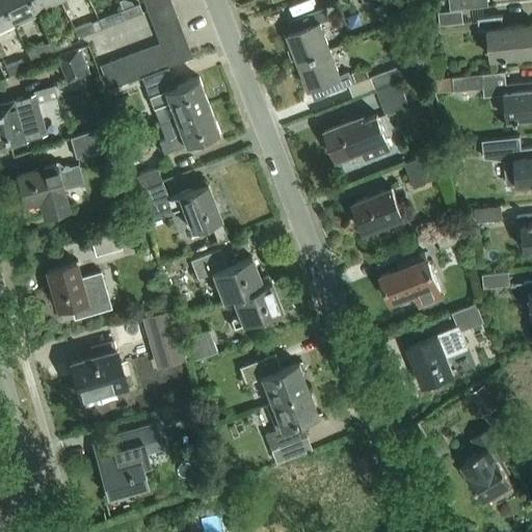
[(0,0),(0,25),(12,20),(14,20),(3,0),(0,0)]
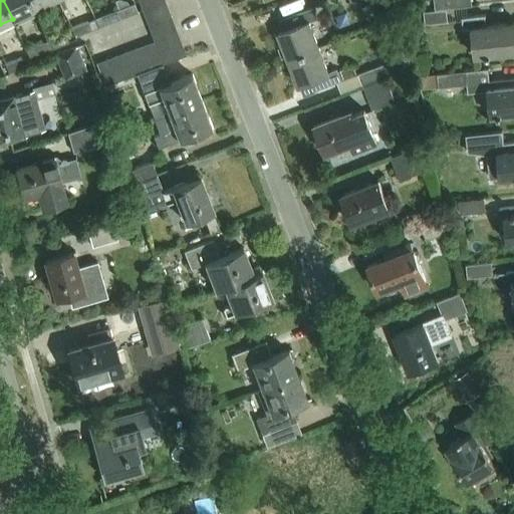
[(30,0),(3,0),(13,19),(34,8),(30,0)]
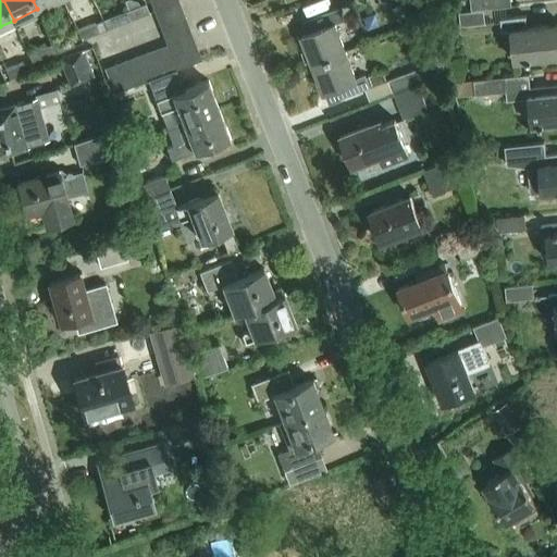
[(33,0),(37,9),(56,0),(33,0)]
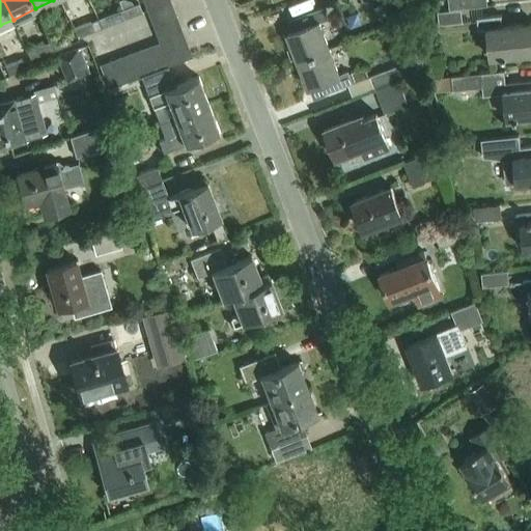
[(143,0),(147,9),(171,1),(170,0),(143,0)]
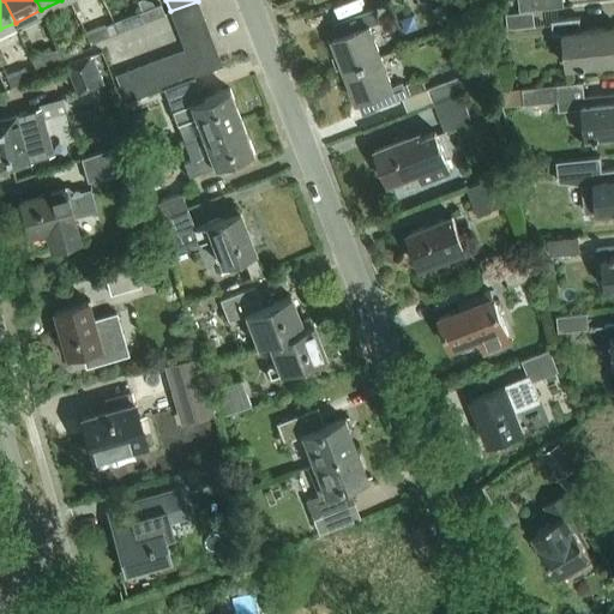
[(534,11),(565,7),(564,0),(521,0),(523,12),(534,11)]
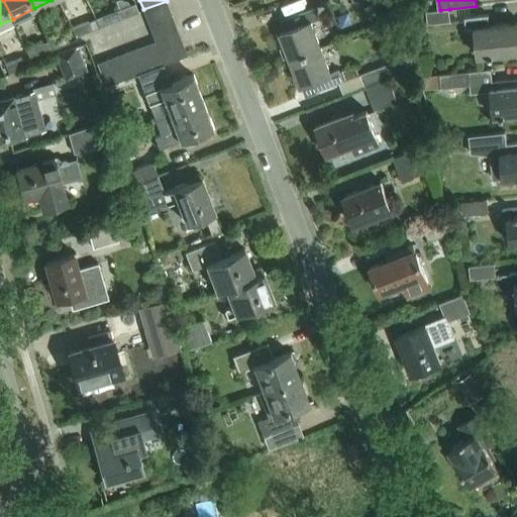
[(135,3),(119,9),(123,18),(138,12),(135,3)]
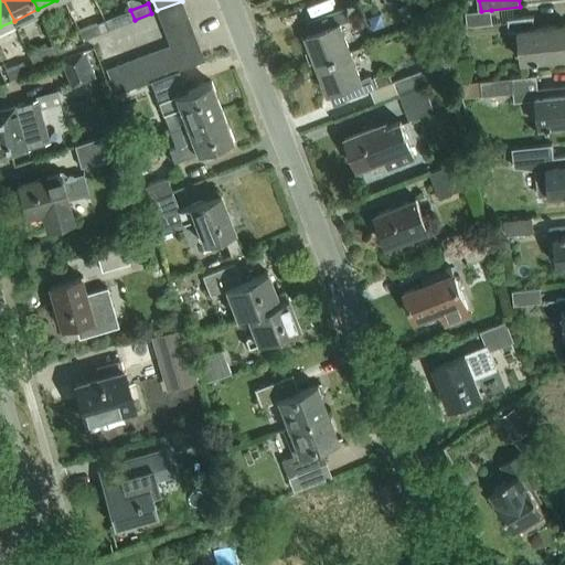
[(308,38),(319,66),(351,53),(340,25),(351,21),(345,8),(313,21),(318,33),(308,38)]
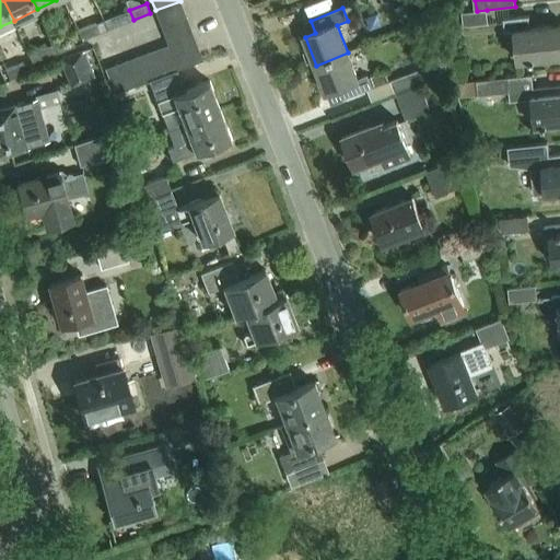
[(487,10),(477,11),(463,12),(464,27),(489,24),(487,10)]
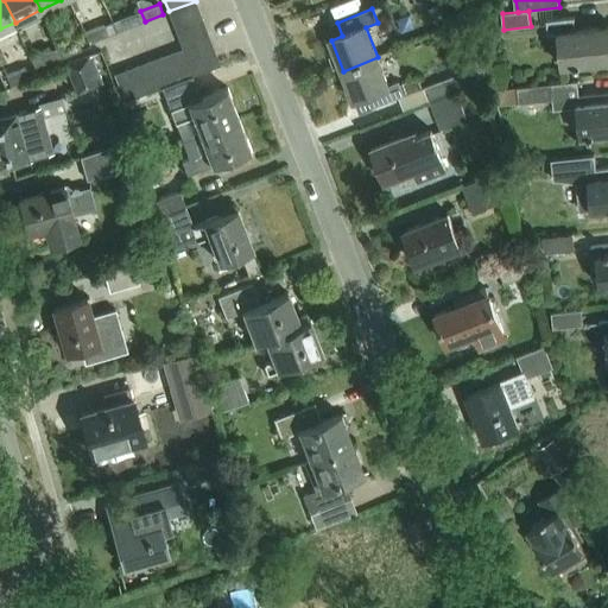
[(132,14),(114,21),(118,32),(137,25),(132,14)]
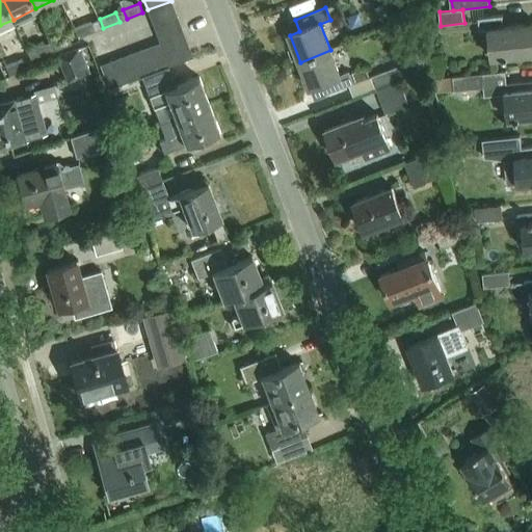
[(479,31),(495,29),(498,57),(531,53),(531,22),(504,25),(503,15),(478,18),(479,31)]
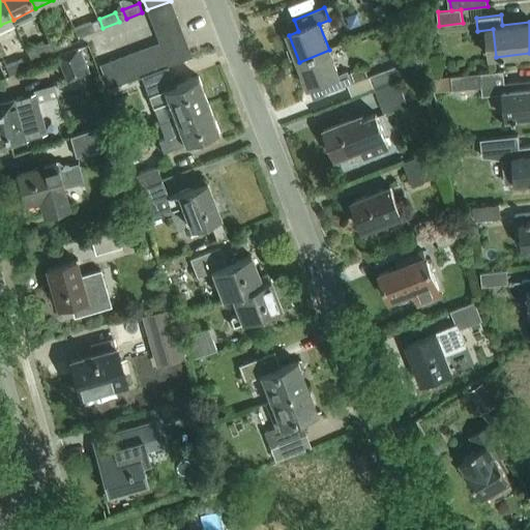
[(180,26),(176,16),(153,25),(157,35),(180,26)]
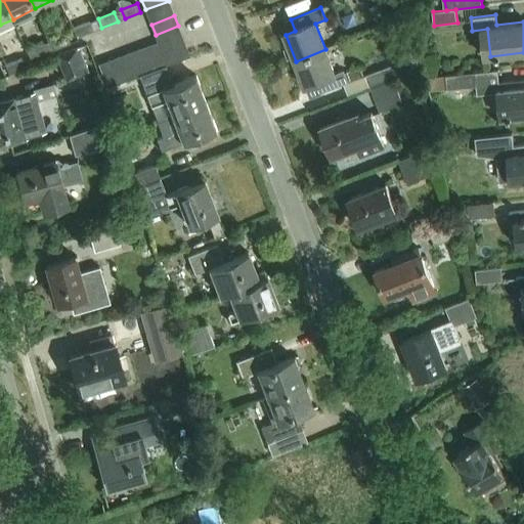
[(77,37),(93,31),(90,22),(74,28),(77,37)]
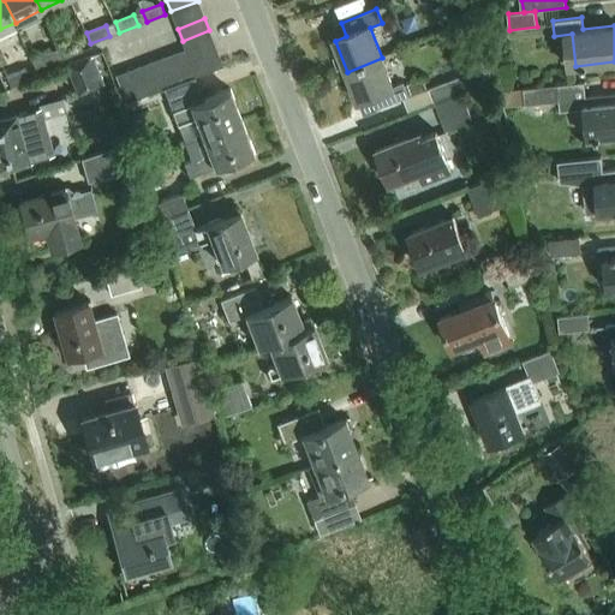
[(214,42),(209,30),(183,41),(186,49),(187,52),(214,42)]
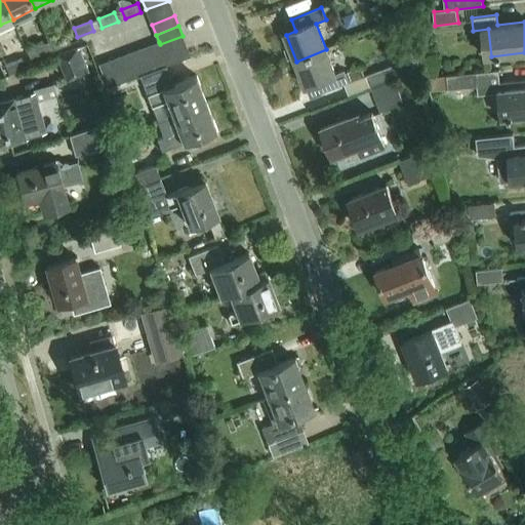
[(68,34),(51,40),(55,49),(71,43),(68,34)]
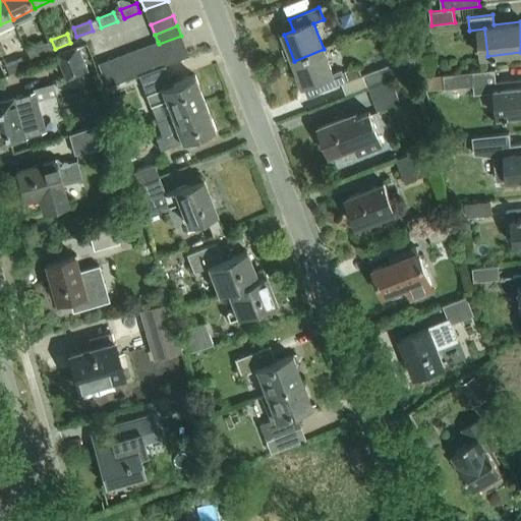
[(181,36),(159,44),(163,54),(185,46),(181,36)]
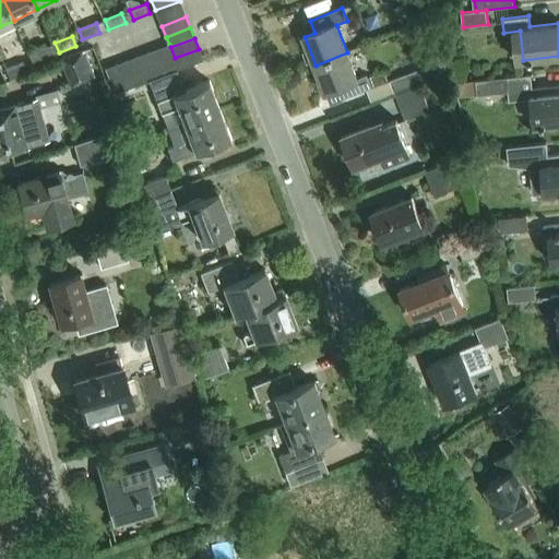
[(169,45),(158,49),(168,72),(171,71),(178,69),(175,58),(170,47),(169,45)]
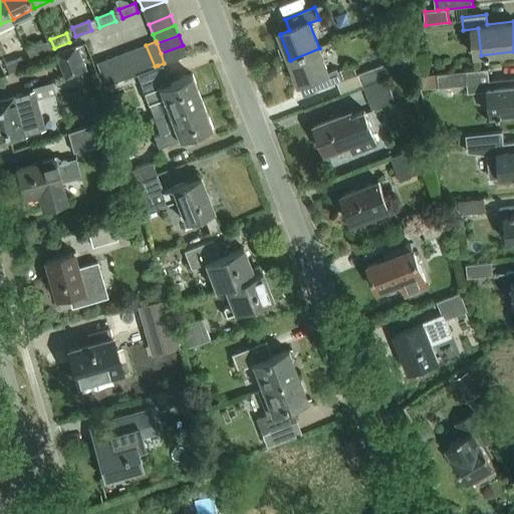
[(42,42),(26,48),(30,57),(45,51),(42,42)]
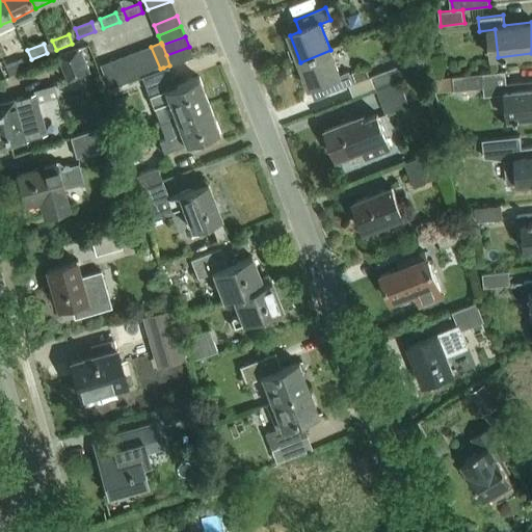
[(141,50),(150,73),(160,69),(151,47),(141,50)]
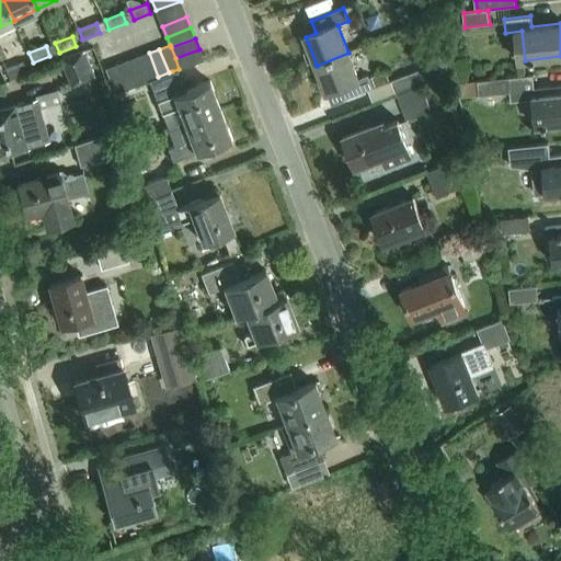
[(203,59),(199,49),(175,58),(179,69),(203,59)]
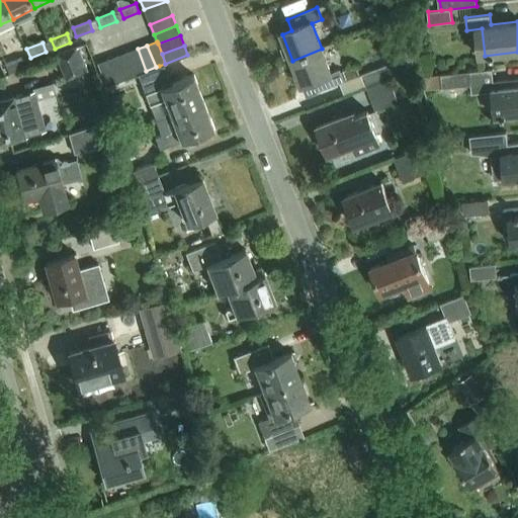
[(90,72),(79,47),(56,57),(67,82),(90,72)]
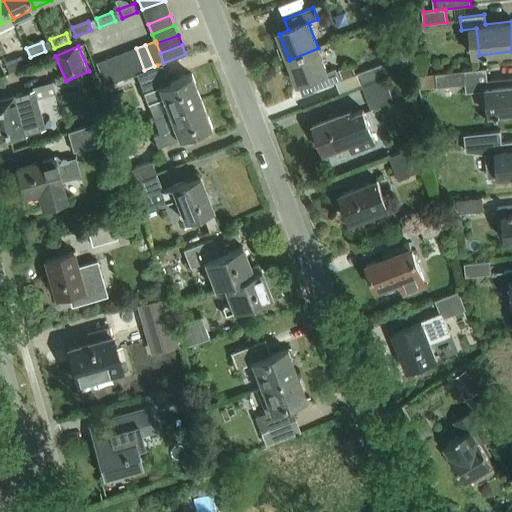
[(136,48),(126,52),(134,74),(138,73),(144,70),(136,48)]
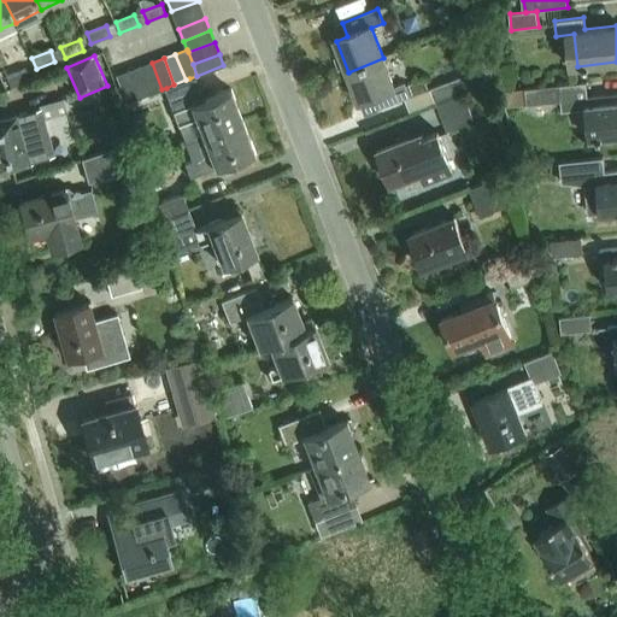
[(383,58),(348,72),(360,104),(371,100),(376,111),(411,98),(405,84),(395,88),(383,58)]
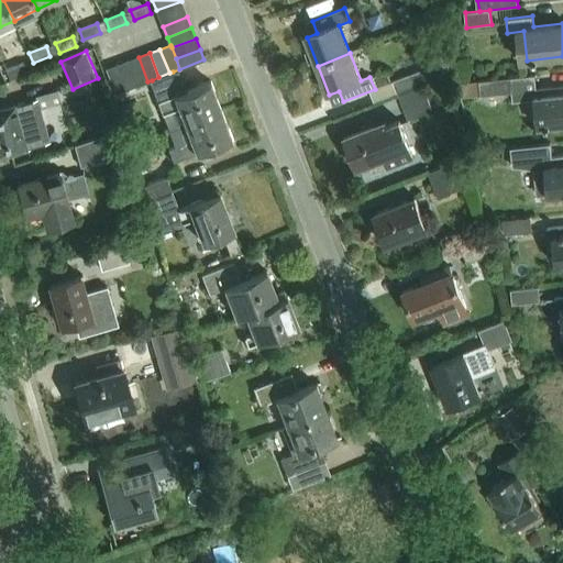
[(138,85),(147,81),(139,57),(129,62),(138,85)]
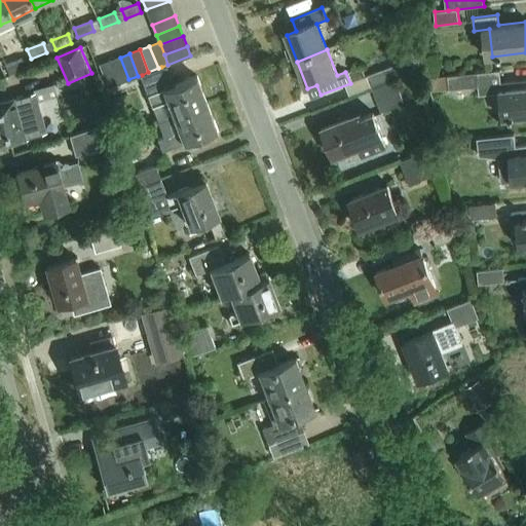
[(120,58),(110,61),(118,83),(128,79),(120,58)]
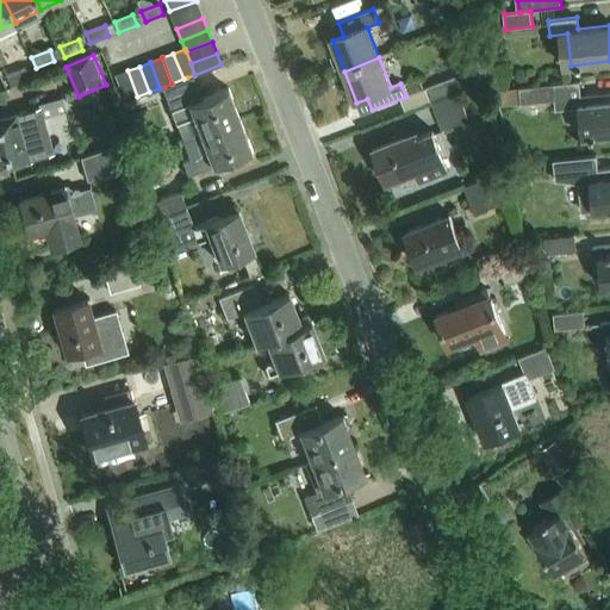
[(26,68),(7,75),(12,86),(30,78),(26,68)]
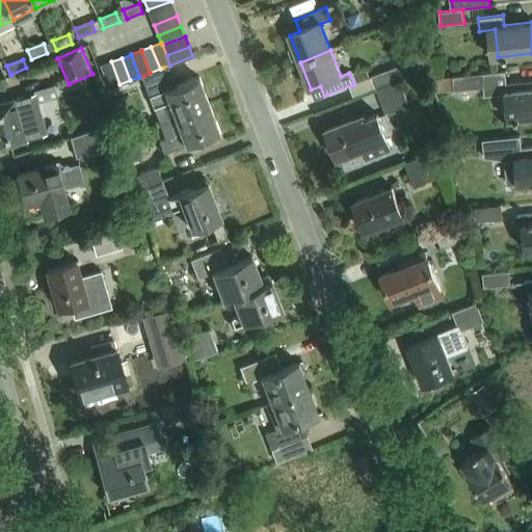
[(111,61),(101,65),(109,88),(120,84),(111,61)]
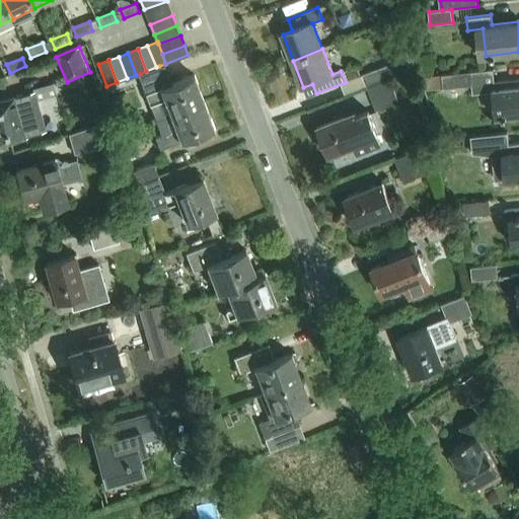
[(364,76),(368,87),(390,79),(412,70),(408,60),(364,76)]
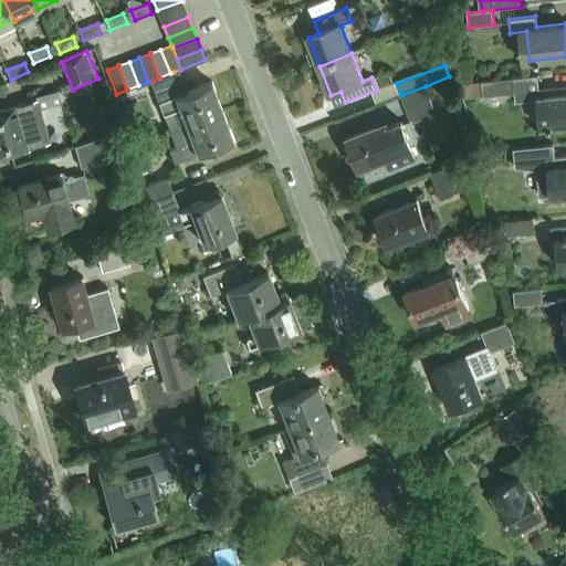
[(181,108),(187,125),(223,111),(212,82),(181,94),(174,72),(170,73),(159,77),(153,81),(166,114),(181,108)]
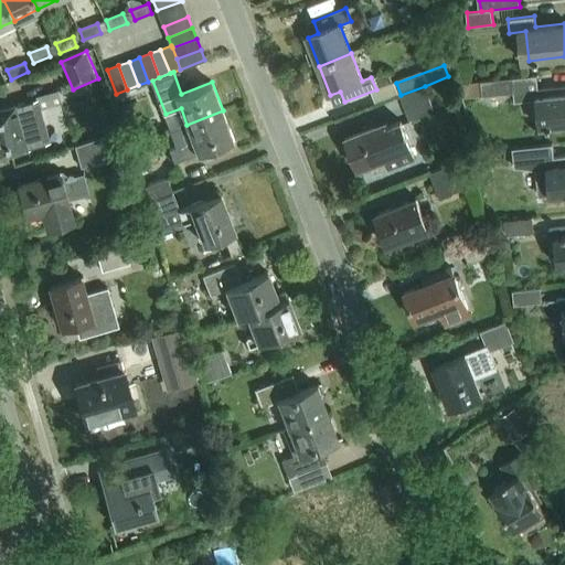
[(512,91),(513,103),(537,100),(541,131),(564,129),(564,86),(529,91),(526,77),(484,82),(486,94),(512,91)]
